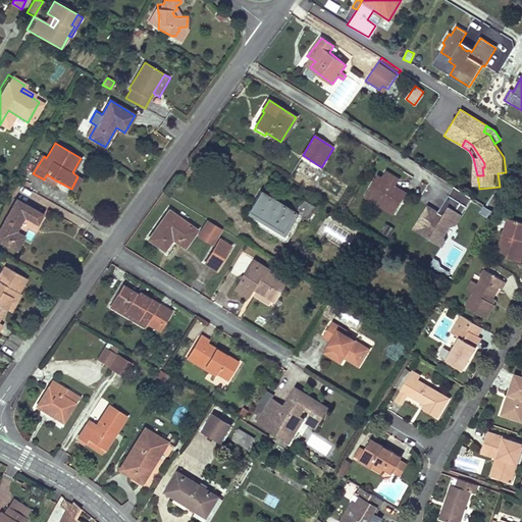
[(381,178),(377,176),(367,192),(379,199),(376,204),(394,214),(406,194),(395,187),(399,180),(385,171),(381,178)]
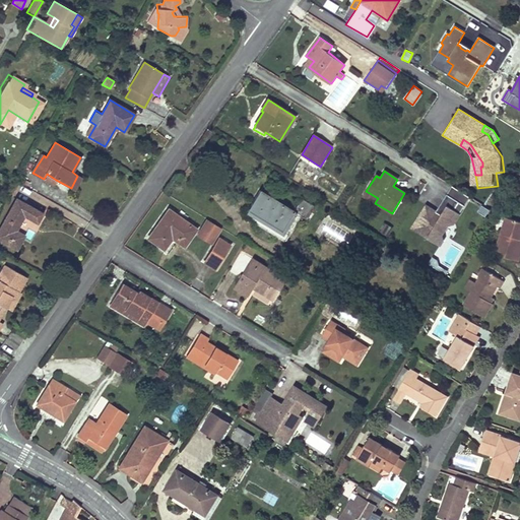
[(56,180),(47,174),(44,179),(53,185),(56,180)]
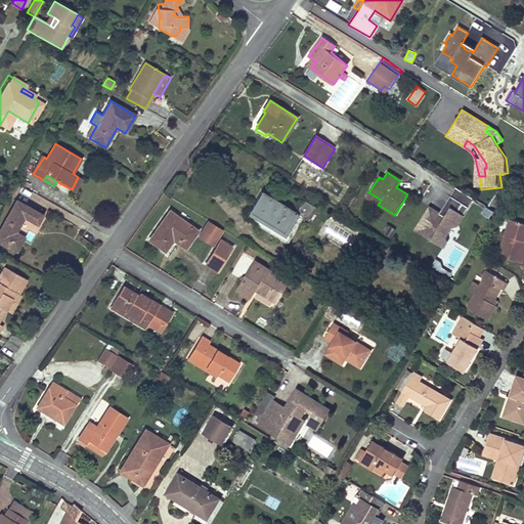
[(82,179),(78,177),(72,189),(75,191),(82,179)]
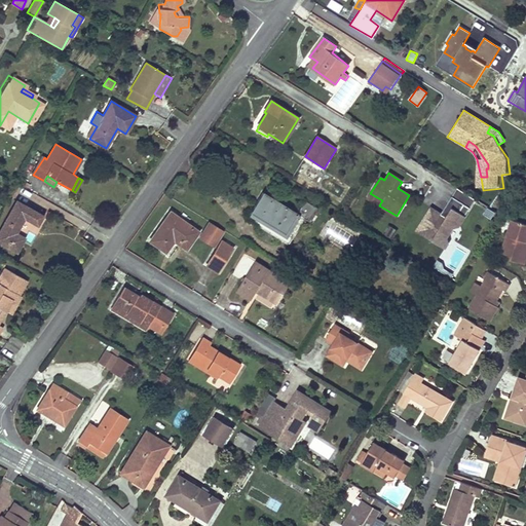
[(459,226),(475,200),(457,189),(451,197),(463,204),(458,213),(452,209),(446,218),(441,215),(430,209),(416,230),(444,249),(448,243),(446,237),(453,227),(459,226)]
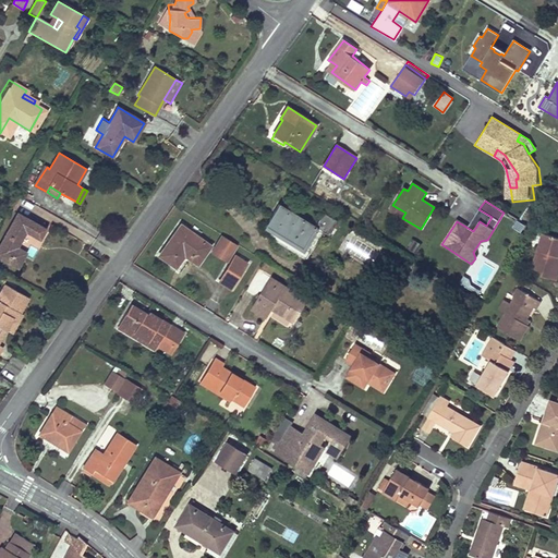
[(314,226),(279,205),(264,229),(307,256),(323,231),(327,233),(335,220),(323,214),(314,226)]
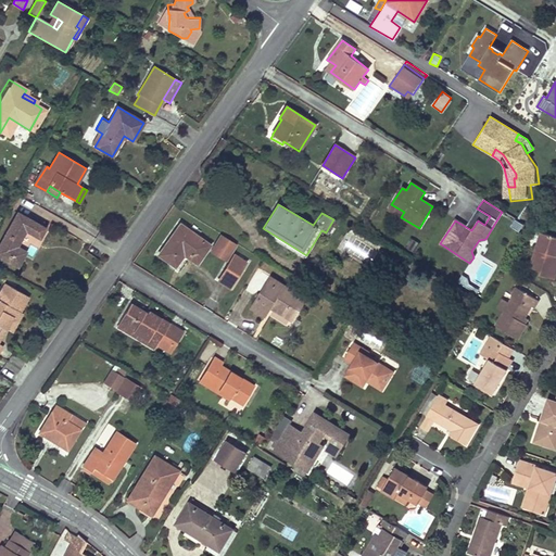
[(490,216),(477,209),(466,227),(471,230),(478,220),(484,225),(490,216)]
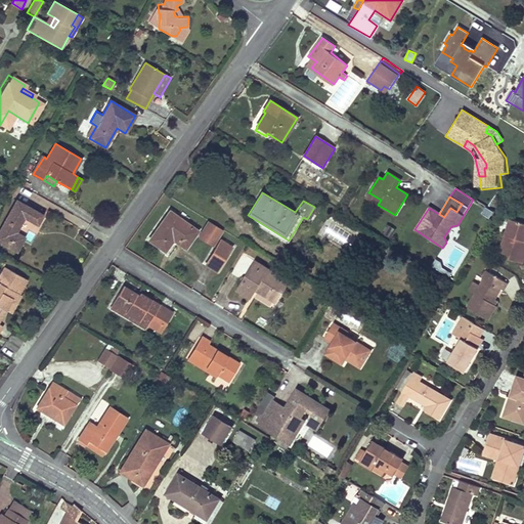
[(16,201),(0,228),(0,242),(16,251),(25,237),(16,232),(26,217),(37,224),(43,215),(16,201)]
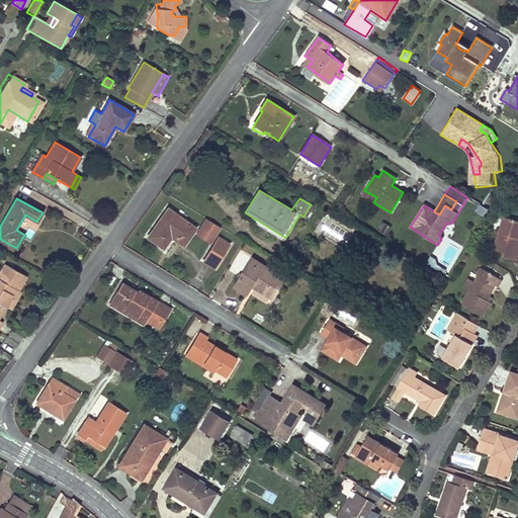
[(480,203),(476,208),(484,214),(488,208),(480,203)]
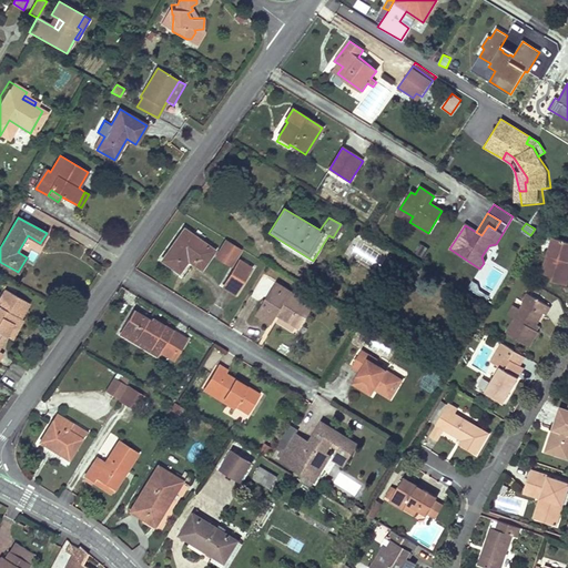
[(214,251),(185,230),(162,261),(179,273),(189,260),(201,270),(214,251)]
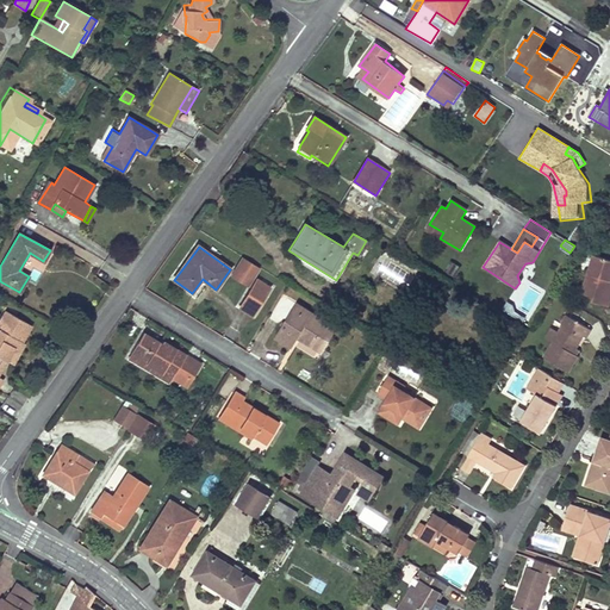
[(609,260),(595,255),(582,293),(592,298),(591,302),(608,306),(609,299),(609,288),(609,286),(609,260)]
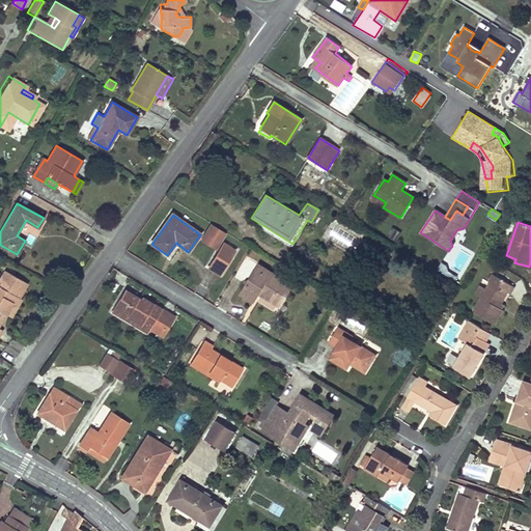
[(200,241),(219,249),(226,231),(208,223),(200,241)]
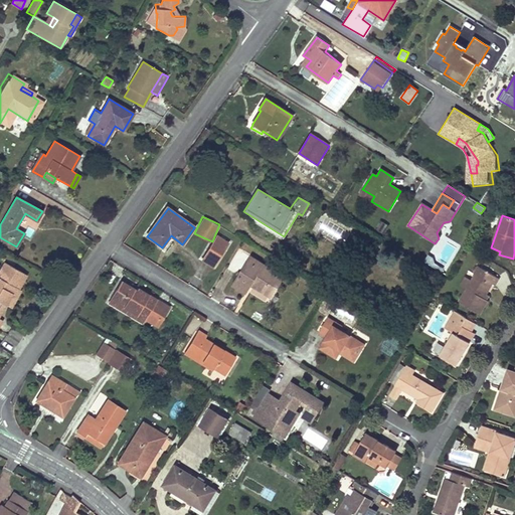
[(376,228),(384,233),(389,224),(380,220),(376,228)]
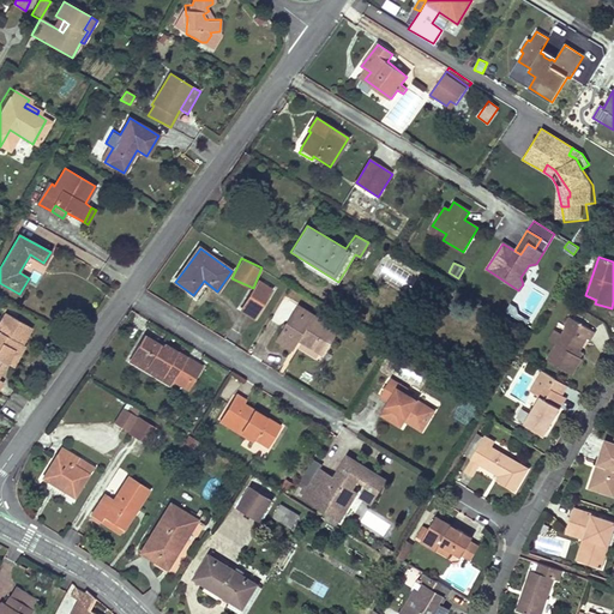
[(272,290),(259,282),(242,311),(254,319),(272,290)]
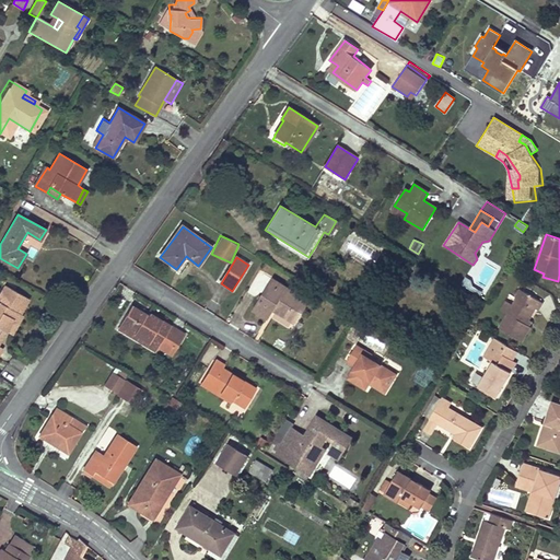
[(308,302),(273,280),(255,310),(268,318),(273,310),(295,324),(308,302)]
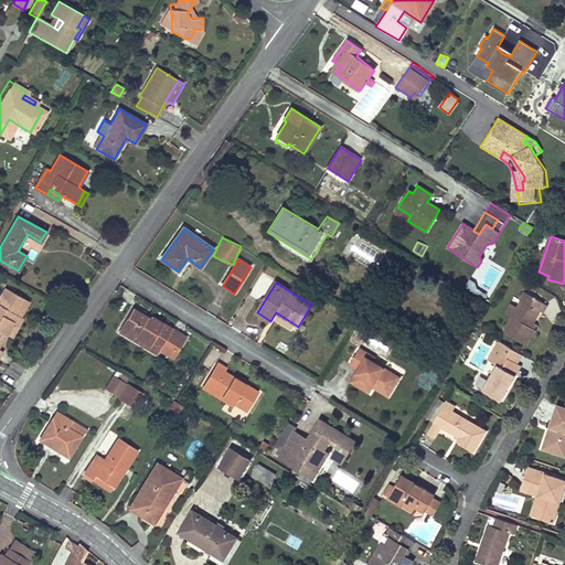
[(0,341),(1,342),(12,322),(16,324),(29,301),(6,289),(0,298),(0,341)]
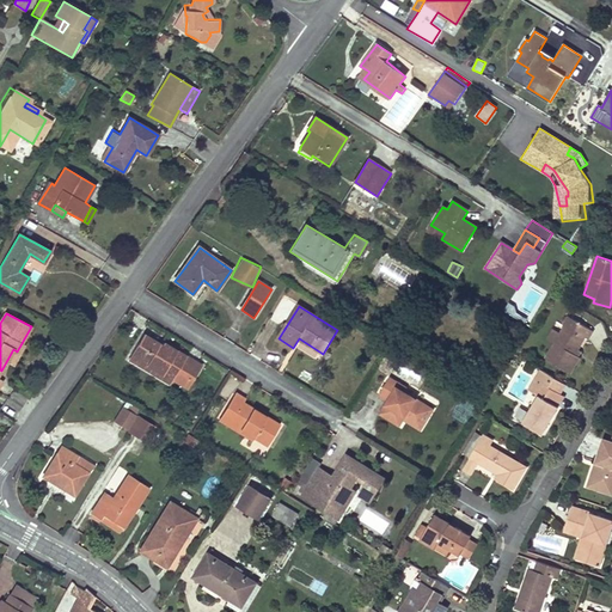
[(595,328),(571,313),(567,320),(568,322),(563,329),(556,341),(548,354),(571,369),(581,354),(580,353),(576,352),(580,346),(587,334),(591,335),(595,328)]
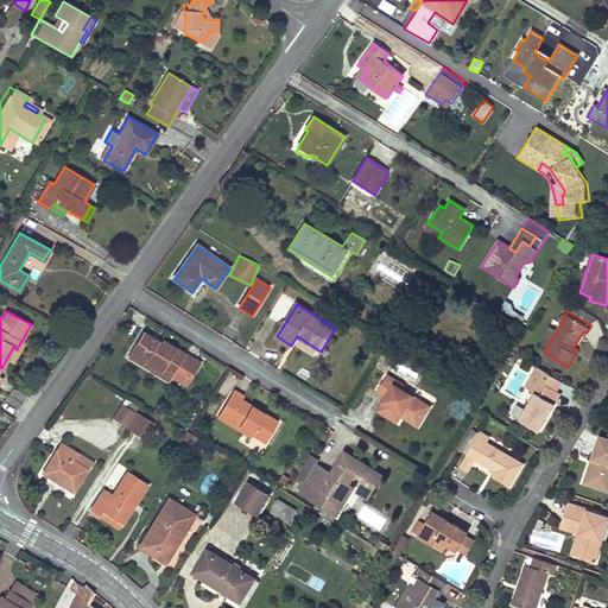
[(559,327),(553,323),(546,334),(552,339),(559,327)]
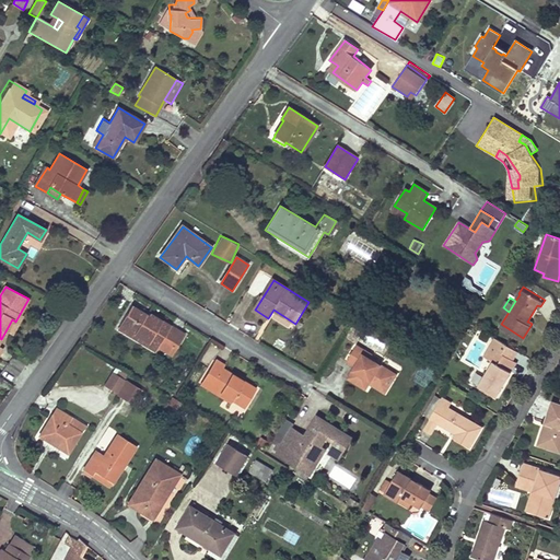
[(148,316),(131,306),(119,326),(139,337),(137,340),(155,352),(162,340),(176,349),(185,336),(150,314),(148,316)]
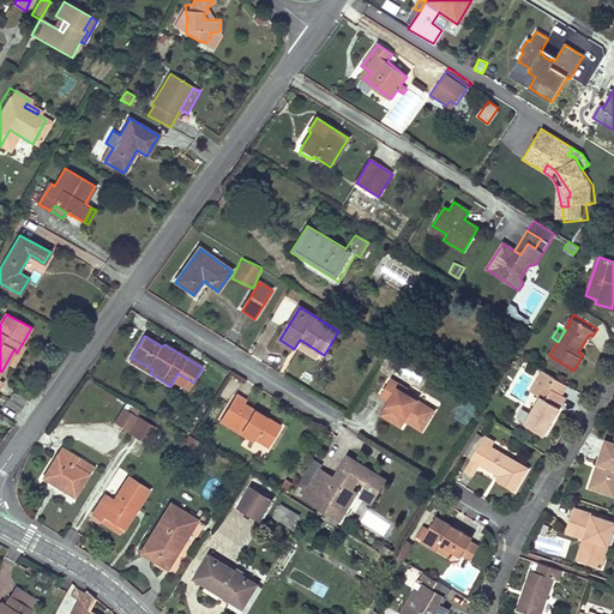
[(540,378),(533,389),(539,392),(545,381),(540,378)]
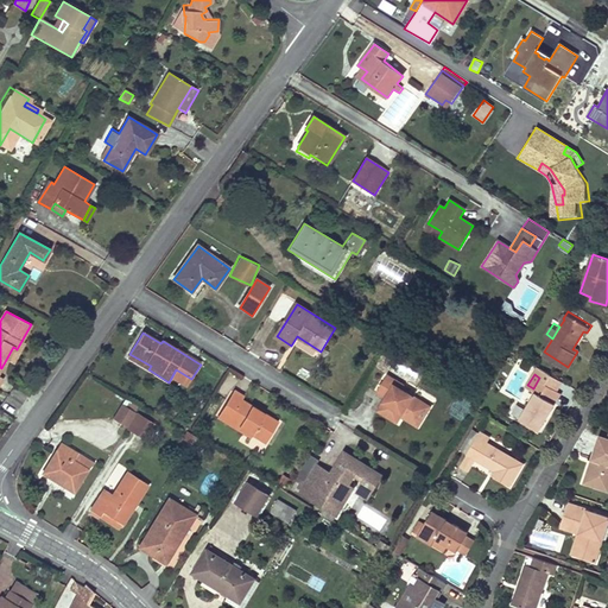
[(405,386),(388,375),(378,391),(387,397),(379,411),(398,422),(401,416),(403,412),(407,415),(406,418),(420,426),(432,405),(404,388),(405,386)]
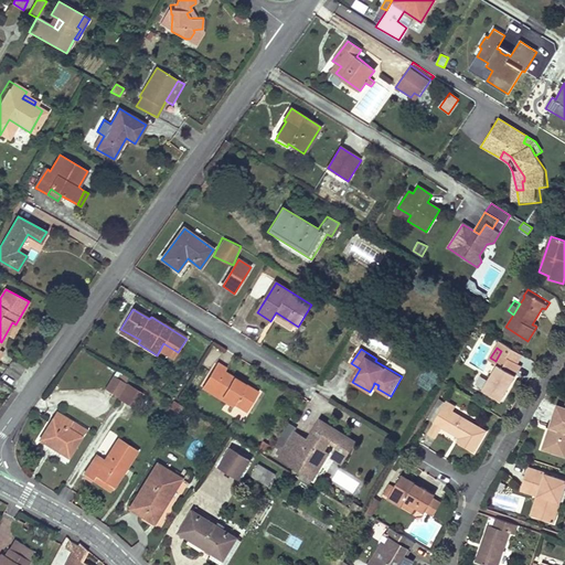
[(503,352),(501,351),(496,361),(499,362),(483,386),(501,397),(515,372),(512,370),(518,361),(503,352)]
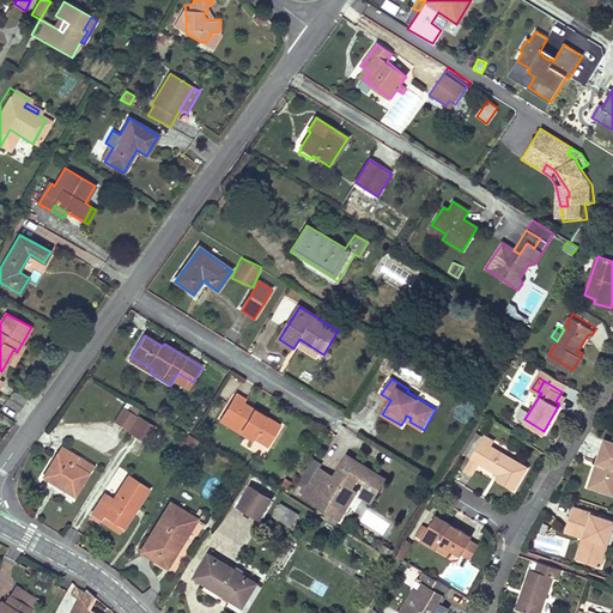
[(566,395),(562,392),(556,401),(559,404),(566,395)]
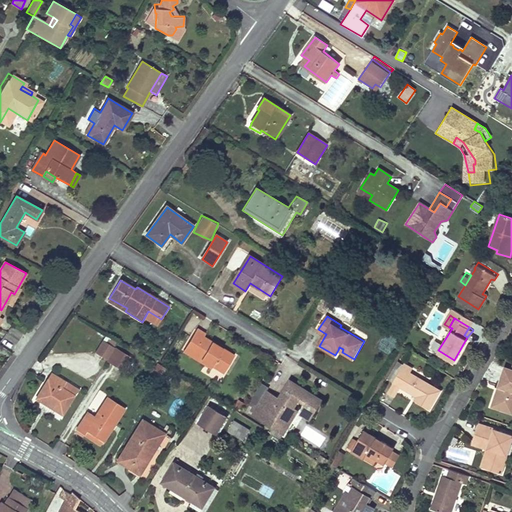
[(205,335),(196,330),(185,348),(193,353),(192,354),(212,366),(223,373),(234,356),(204,337),(205,335)]
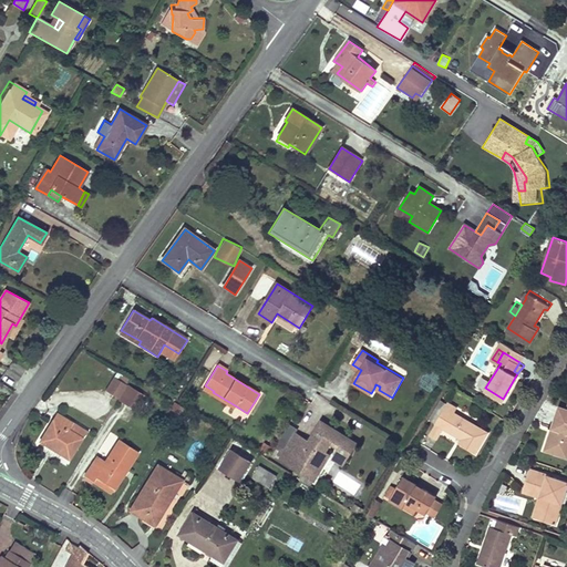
[(126,385),(112,378),(104,391),(117,399),(126,385)]
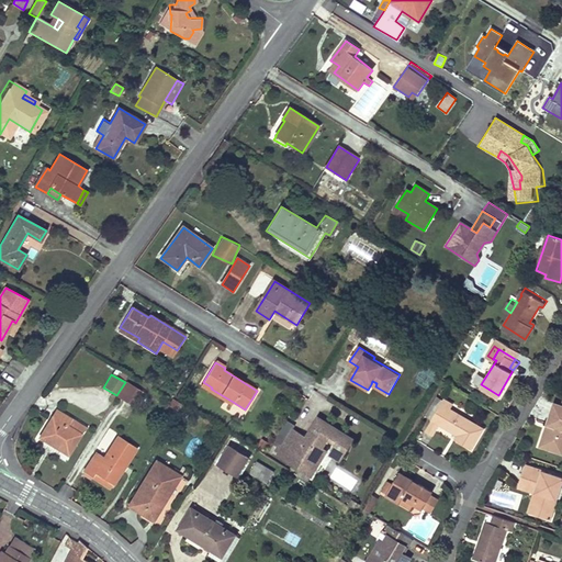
[(143,394),(125,382),(116,395),(116,396),(134,408),(143,394)]
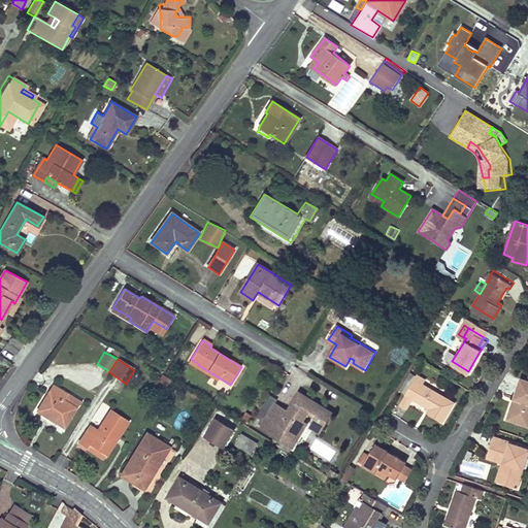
[(199,364),(191,359),(189,363),(217,380),(219,377),(198,365),(199,364)]
